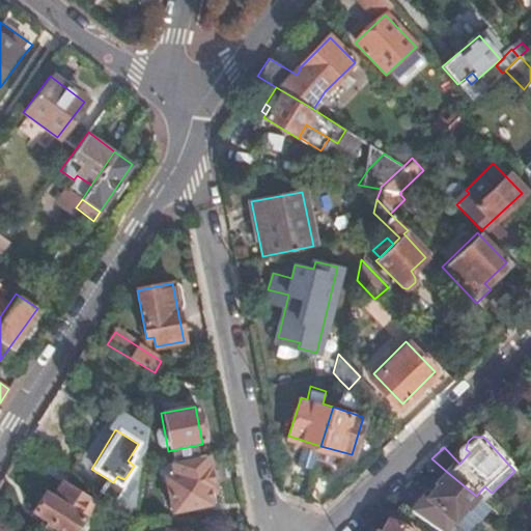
[(211,484),(204,454),(162,463),(171,508),(208,501),(204,486),(211,484)]
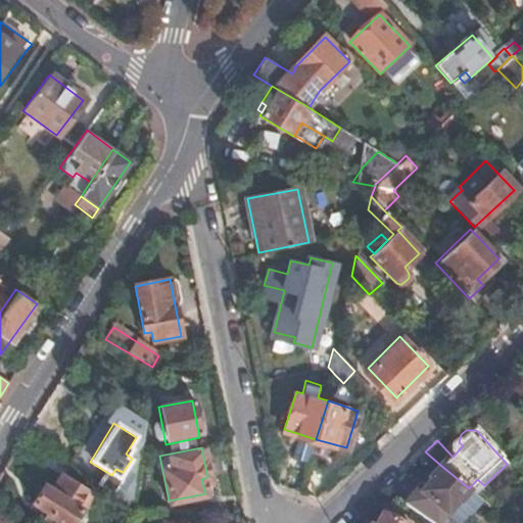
[(447,513),(469,488),(440,465),(428,480),(429,481),(410,507),(433,522),(436,522),(445,513),(447,513)]
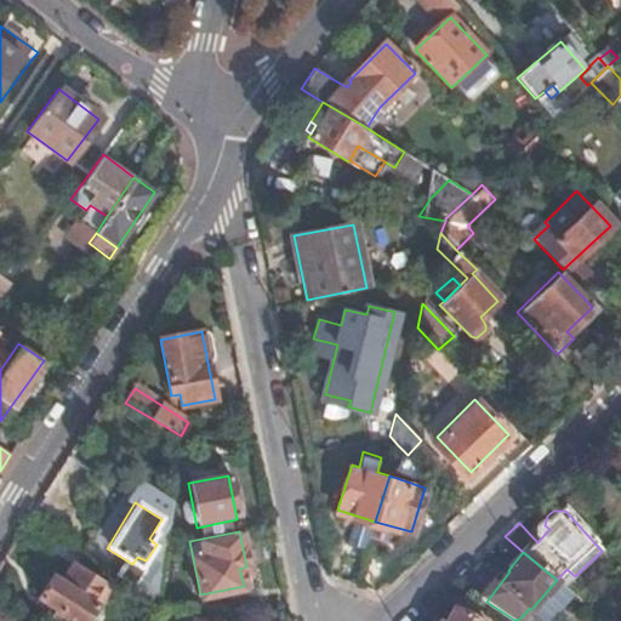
[(86,620),(108,587),(74,565),(62,582),(52,576),(39,598),(74,620),(86,620)]
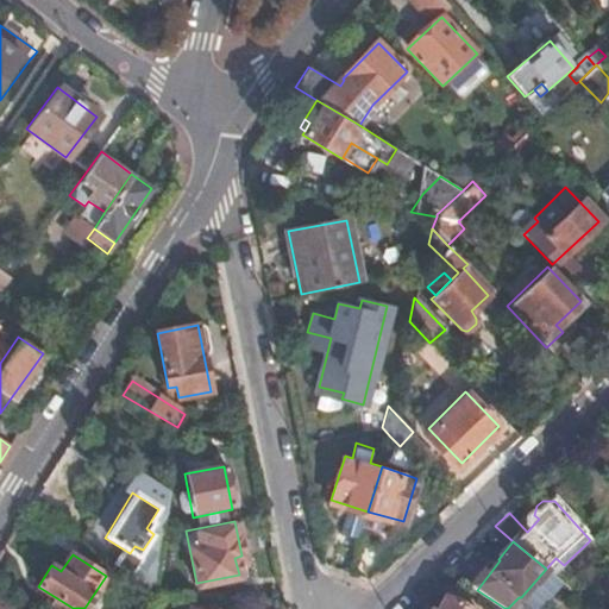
[(465,608),(444,597),(438,608),(465,608)]
